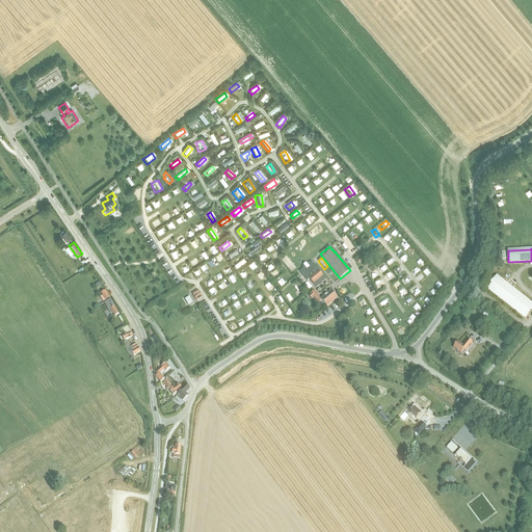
[(241,259),(232,266),(234,269),(243,262),(241,259)]
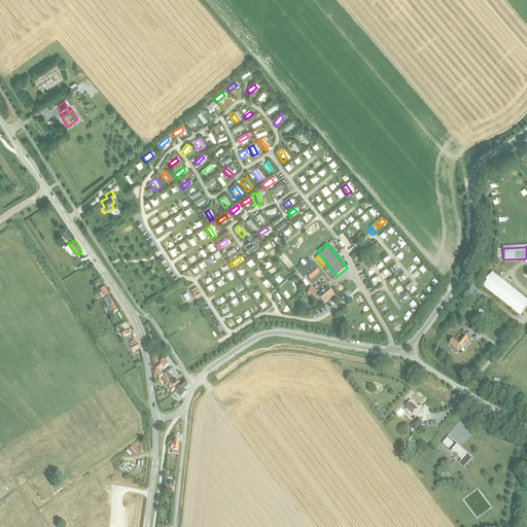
[(319,274),(315,269),(316,269),(309,259),(307,261),(305,260),(300,265),(300,267),(296,270),(304,278),(306,277),(310,281),(313,285),(322,277),(319,274)]
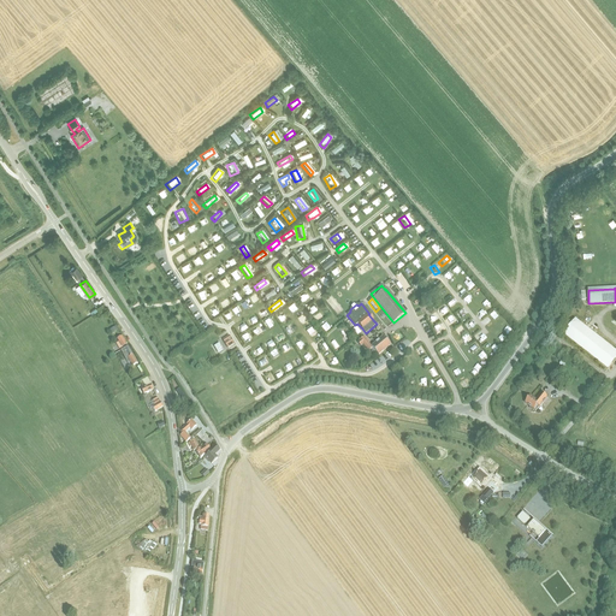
[(187,321),(187,320),(190,319),(183,307),(179,309),(187,321)]
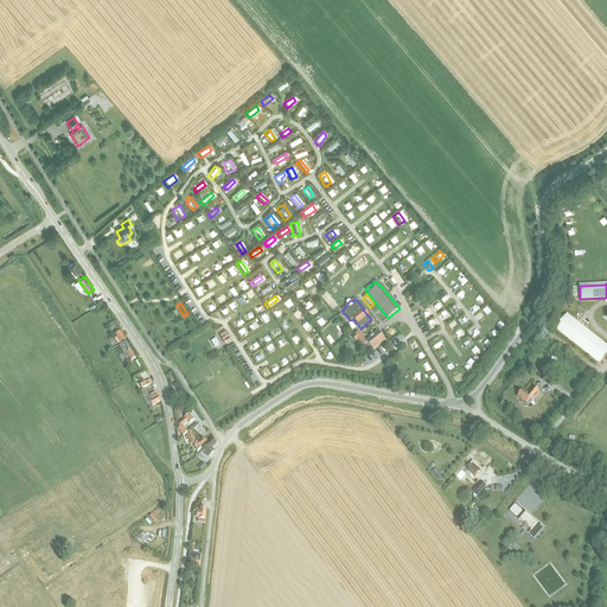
[(599,364),(606,352),(606,346),(567,315),(555,330),(599,364)]
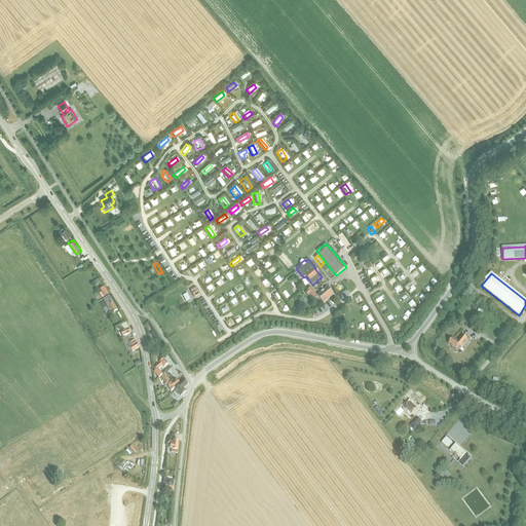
[(162,278),(168,288),(172,286),(165,276),(163,278),(162,278)]
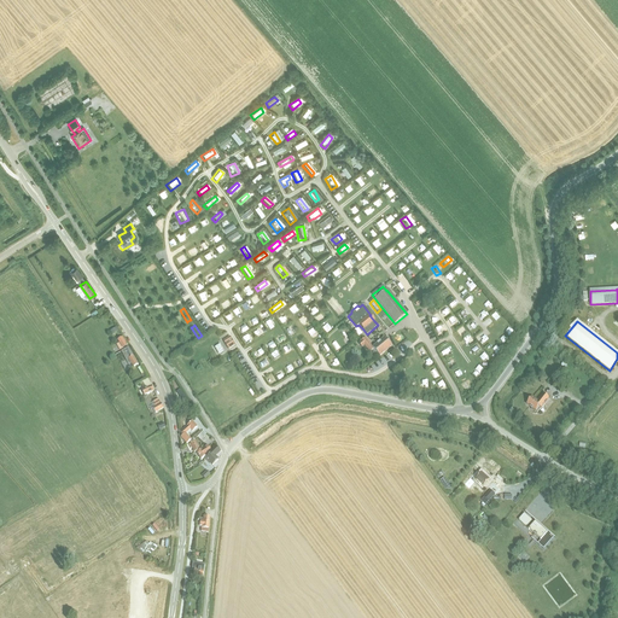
[(123,350),(128,348),(122,337),(117,340),(118,343),(116,344),(120,350),(122,349),(123,350)]
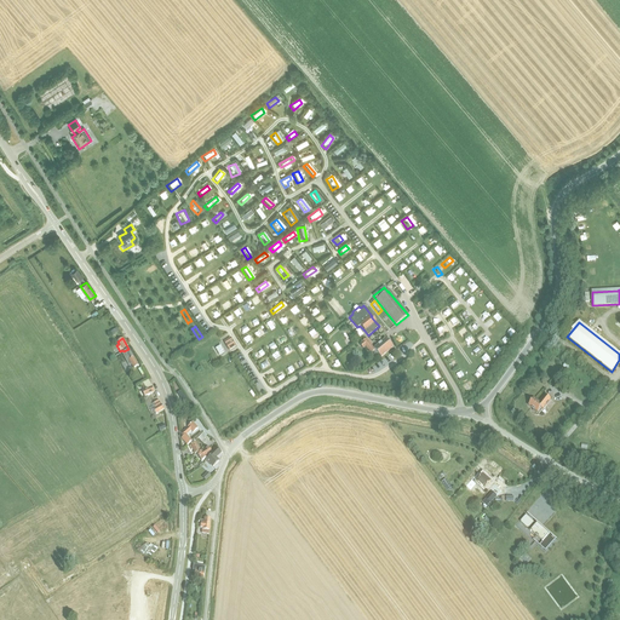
[(231,338),(224,342),(229,351),(236,346),(231,338)]
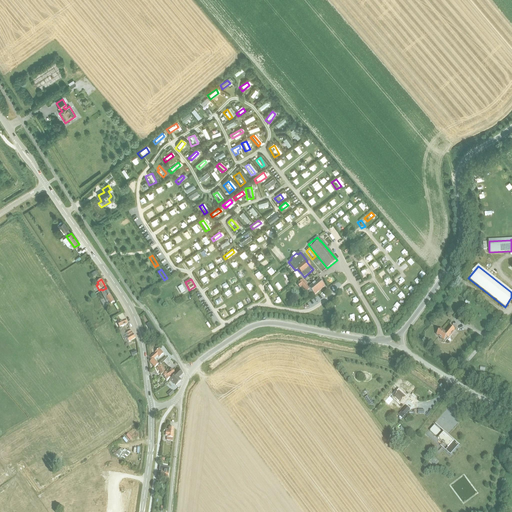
[(306,292),(309,289),(308,288),(304,283),(302,280),(297,285),(300,289),(302,287),(306,292)]
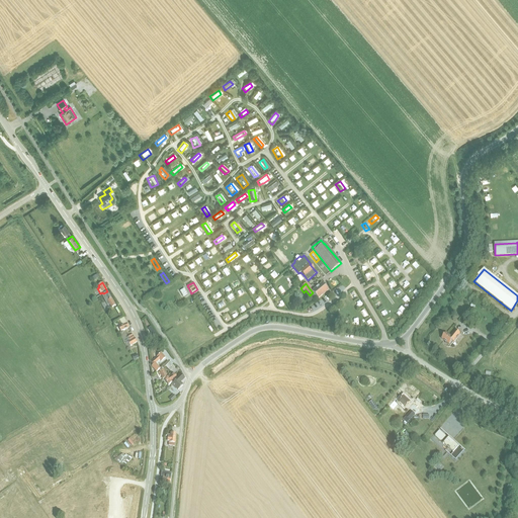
[(322,283),(312,291),(313,292),(318,298),(328,290),(322,283)]
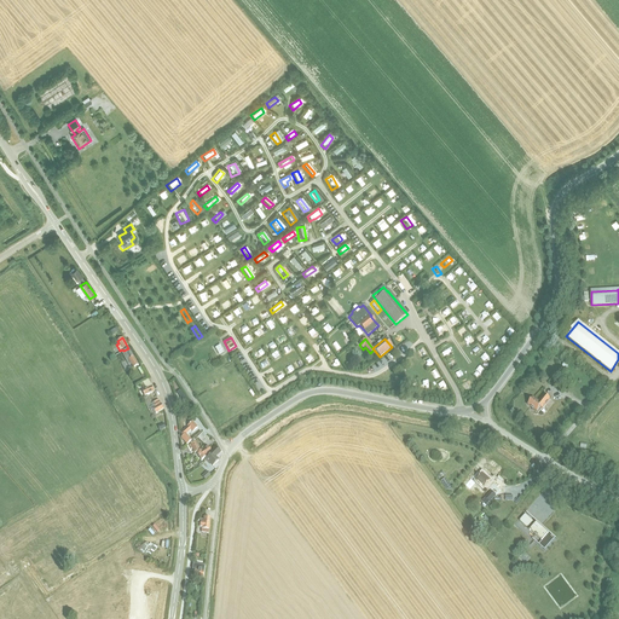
[(123,351),(121,353),(122,356),(128,366),(131,364),(133,368),(138,365),(128,348),(123,351)]
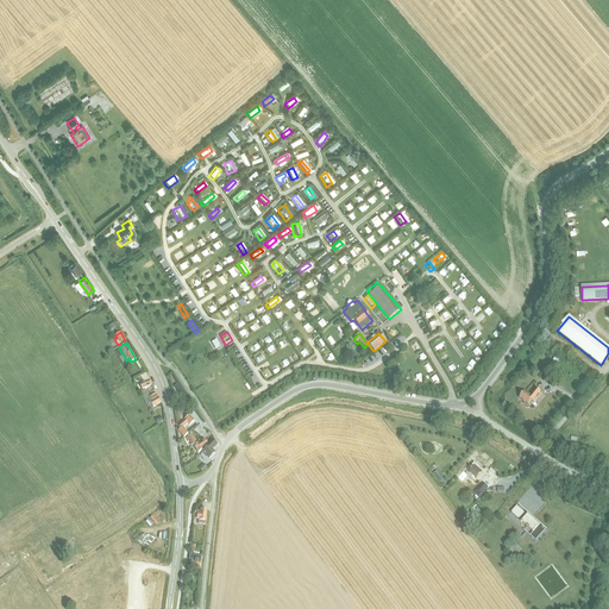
[(142,376),(137,378),(138,380),(142,378),(144,383),(139,384),(139,385),(142,390),(143,389),(144,390),(148,388),(146,388),(151,385),(149,380),(145,374),(142,376)]
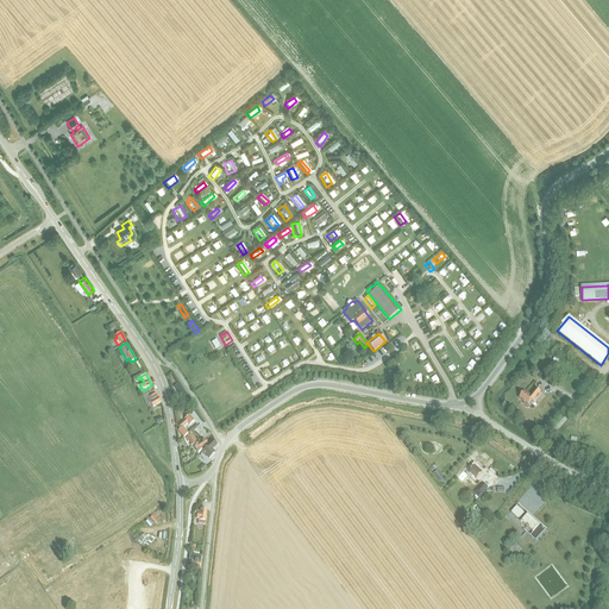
[(529,407),(541,393),(537,389),(531,397),(525,393),(522,395),(521,395),(519,397),(520,399),(519,399),(523,402),(523,403),(526,406),(527,405),(529,407)]
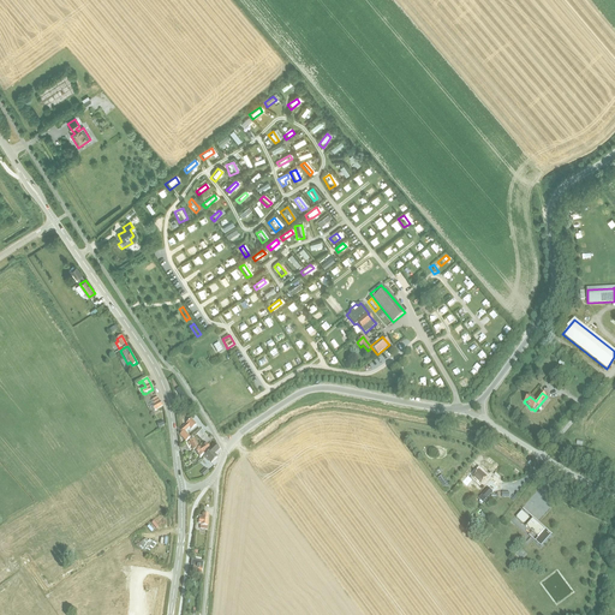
[(154,412),(162,407),(156,396),(151,399),(153,400),(150,402),(149,401),(149,400),(145,394),(141,396),(147,406),(148,406),(149,407),(151,406),(151,407),(154,412)]
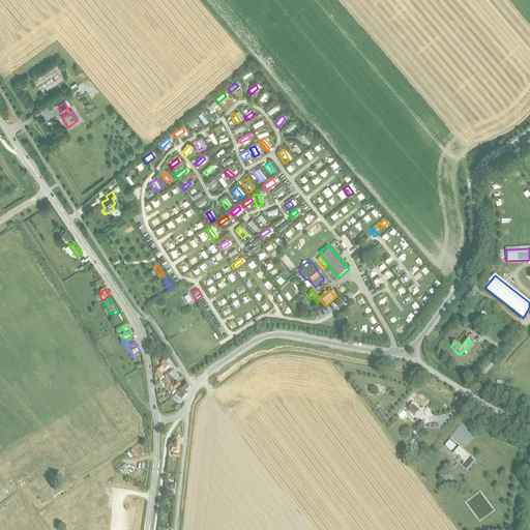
[(160,365),(155,371),(157,374),(154,376),(159,381),(164,378),(158,372),(163,370),(164,369),(165,371),(169,366),(165,361),(160,365)]
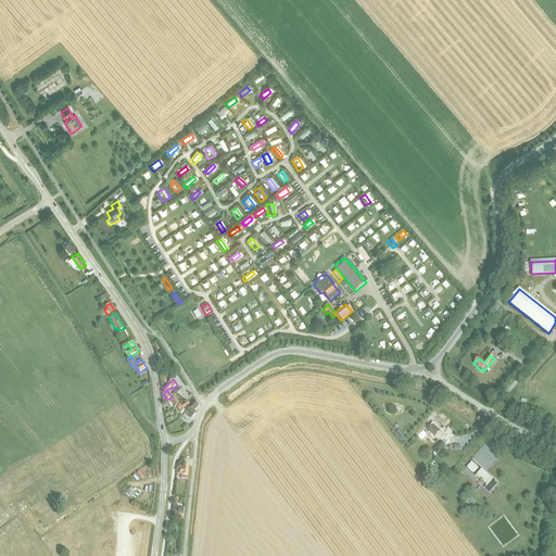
[(179,405),(176,397),(171,401),(172,404),(173,403),(175,407),(179,405)]
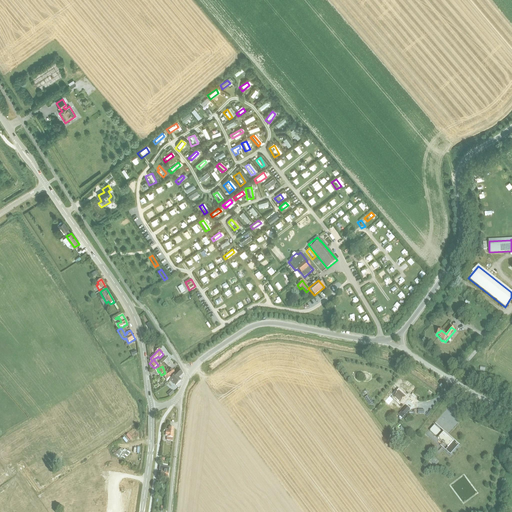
[(172,374),(174,373),(172,369),(162,375),(166,381),(170,378),(173,376),(172,374)]
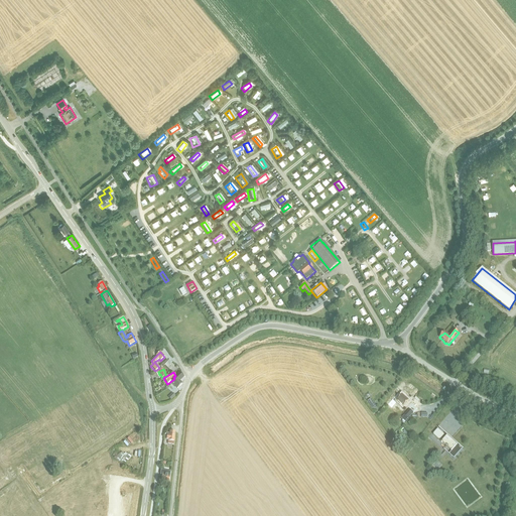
[(184,377),(180,373),(175,377),(176,378),(171,383),(177,389),(182,384),(179,382),(184,377)]
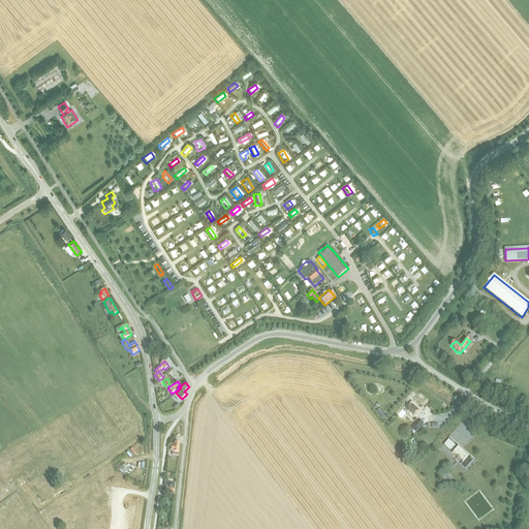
[(413,417),(418,411),(412,405),(407,411),(413,417)]
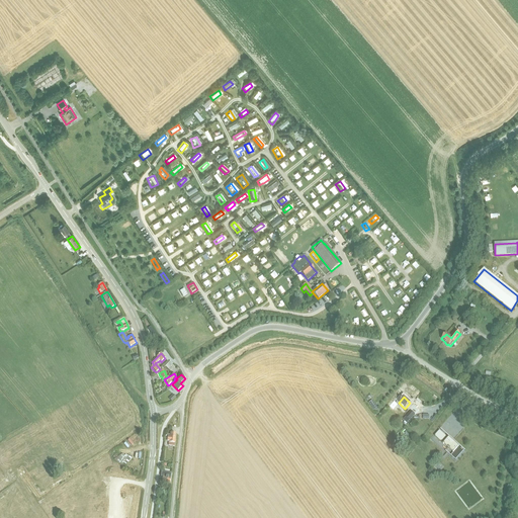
[(377,409),(372,401),(369,403),(374,411),(377,409)]
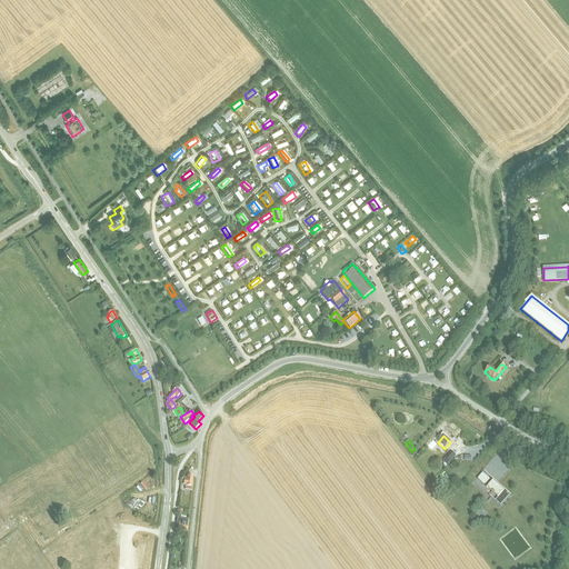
[(451,451),(446,458),(450,462),(456,456),(451,451)]
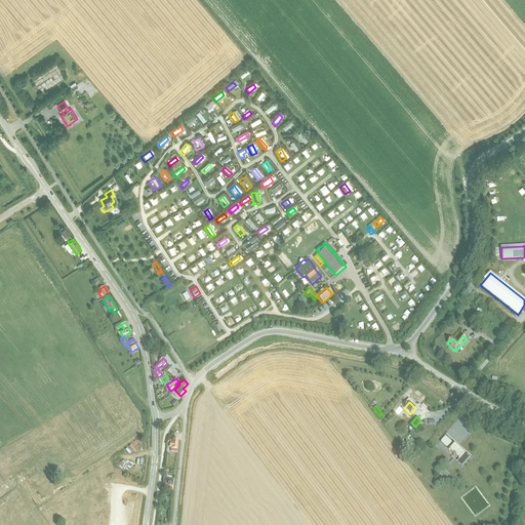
[(445,437),(440,442),(447,448),(452,443),(445,437)]
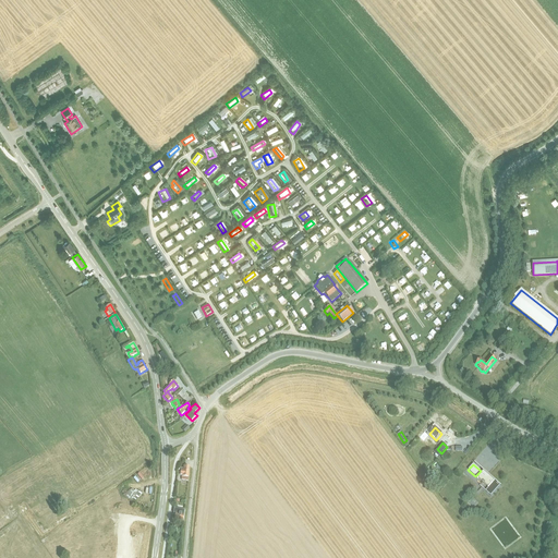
[(179,470),(178,472),(181,472),(181,475),(182,475),(182,476),(182,477),(182,480),(189,481),(190,472),(179,471),(179,470)]
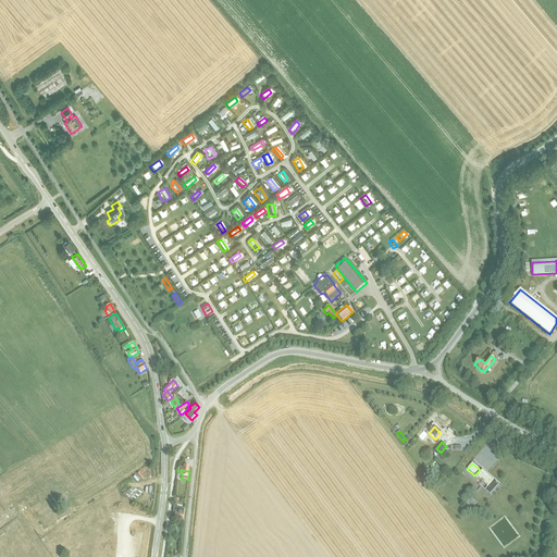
[(483,470),(477,478),(478,478),(487,486),(487,487),(485,491),(490,495),(499,485),(500,485),(483,470)]
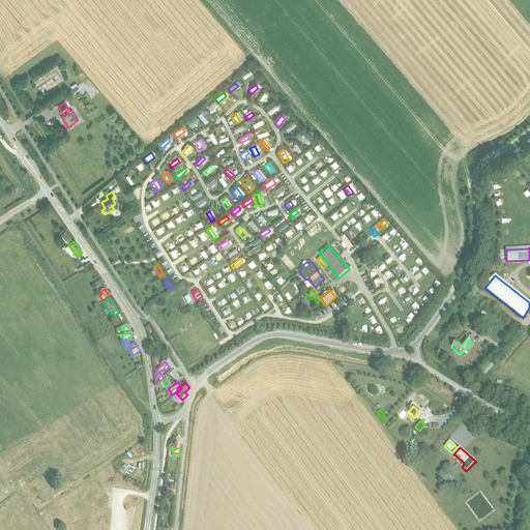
[(125,476),(131,468),(128,466),(122,474),(125,476)]
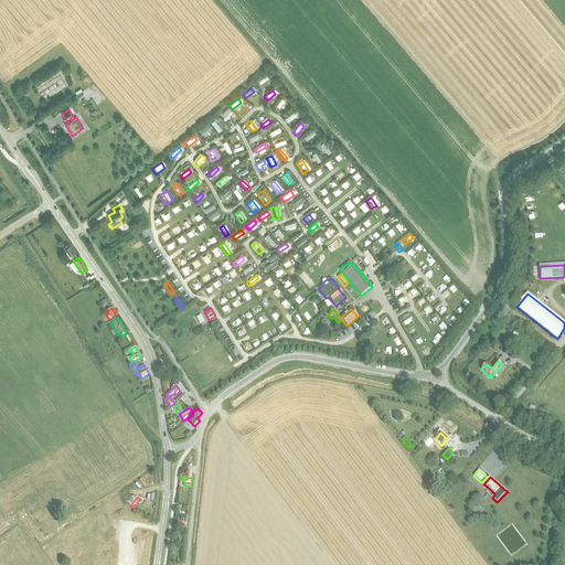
[(177,515),(176,520),(178,520),(177,526),(185,528),(187,516),(177,515)]
